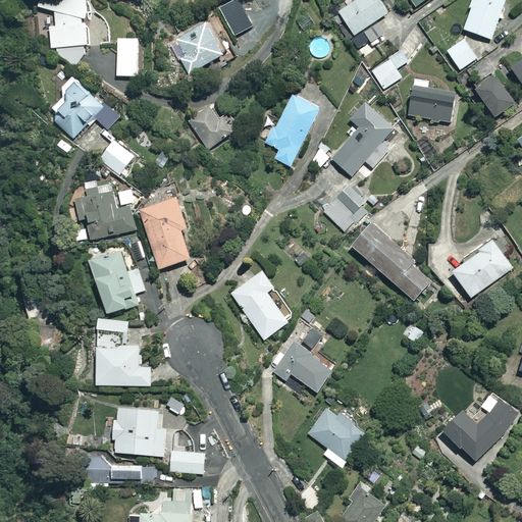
[(75,65),(89,52),(88,0),(39,0),(39,7),(54,12),(54,25),(49,25),(49,49),(56,48),(56,53),(75,65)]
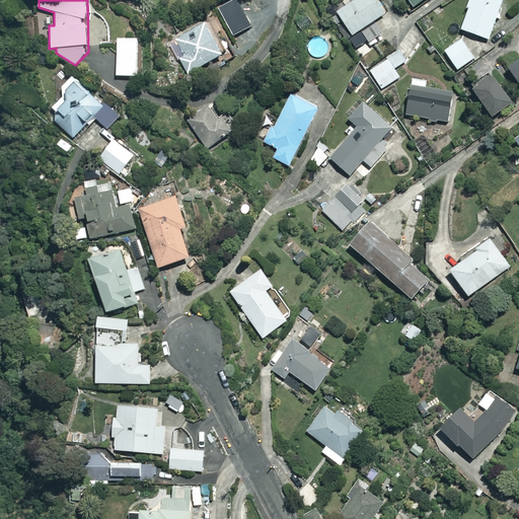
[(240,0),(239,0),(221,12),(241,46),(262,33),(240,0)]
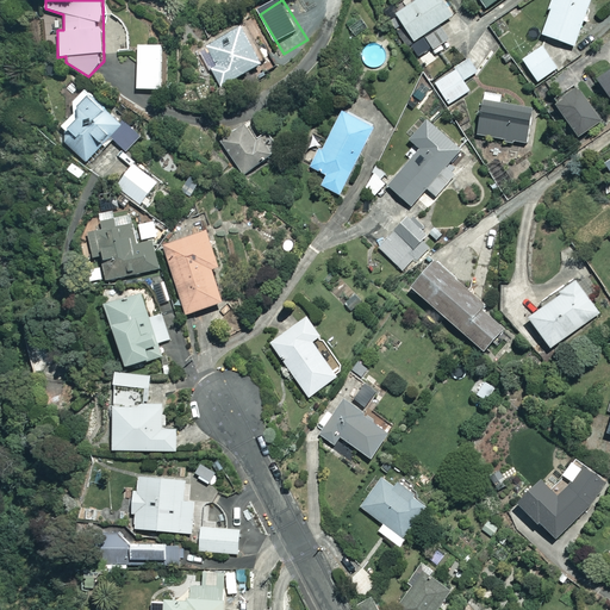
[(453,14),(443,0),(416,0),(397,13),(415,41),(424,35),(434,49),(446,42),(436,26),(453,14)]
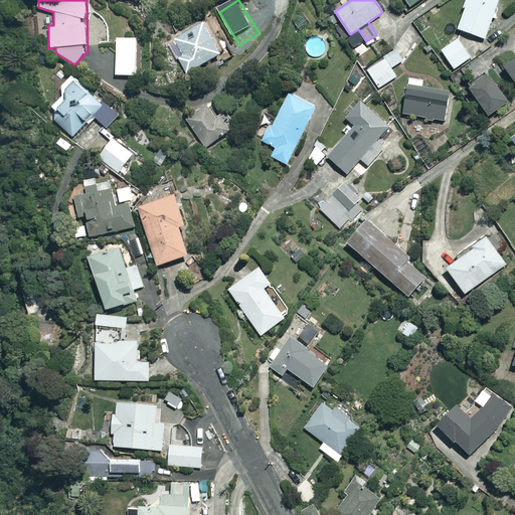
[(498,0),(467,0),(458,29),(485,38),(498,0)]
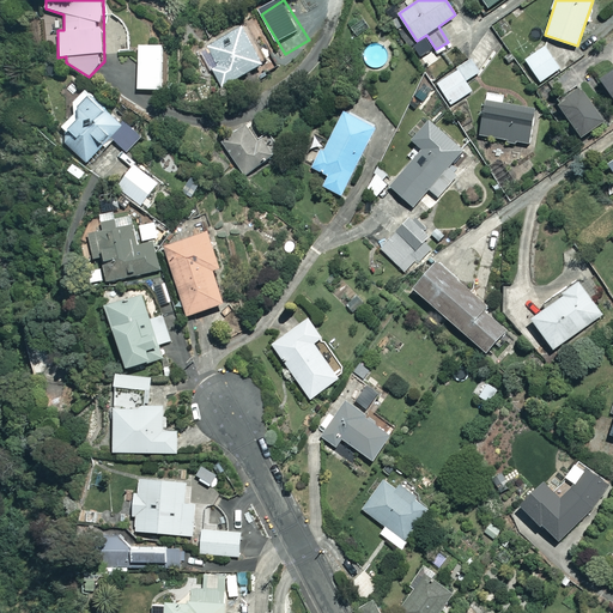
[(218,66),(212,70),(222,86),(267,62),(248,28),(208,49),(218,66)]
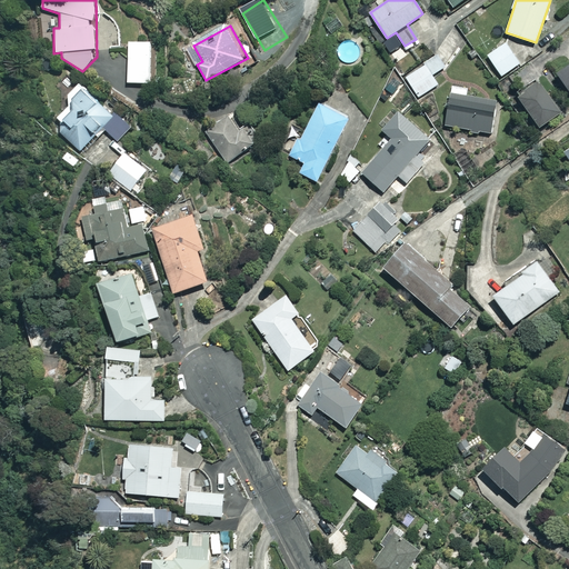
[(151,41),(129,41),(128,82),(150,83),(151,41)]
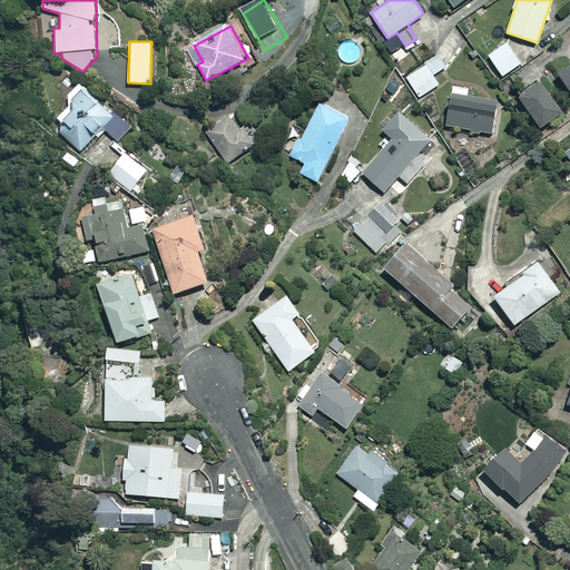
[(522,66),(505,42),(485,56),(502,80),(522,66)]
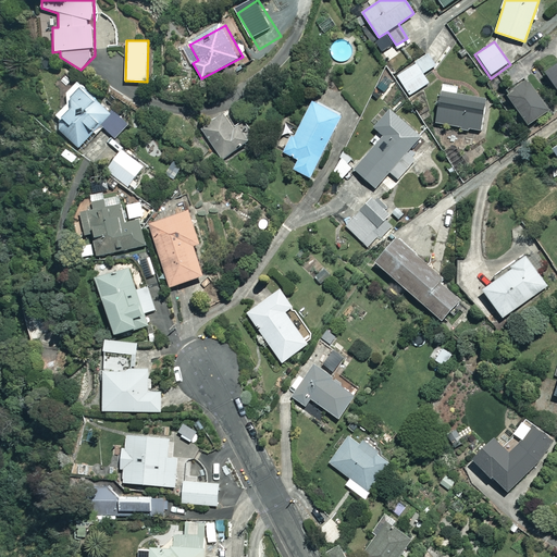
[(429,83),(417,63),(397,75),(410,95),(429,83)]
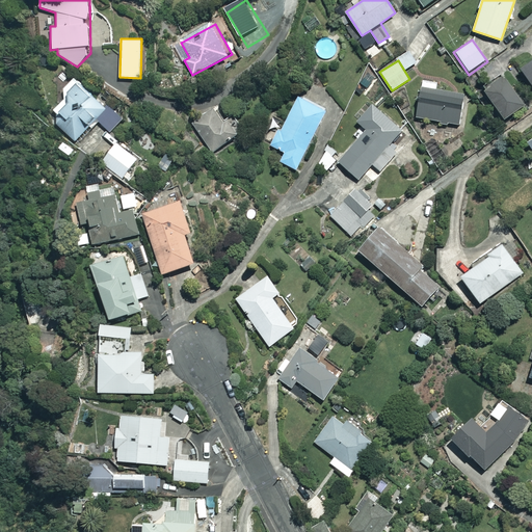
[(531,60),(521,69),(531,83),(531,60)]
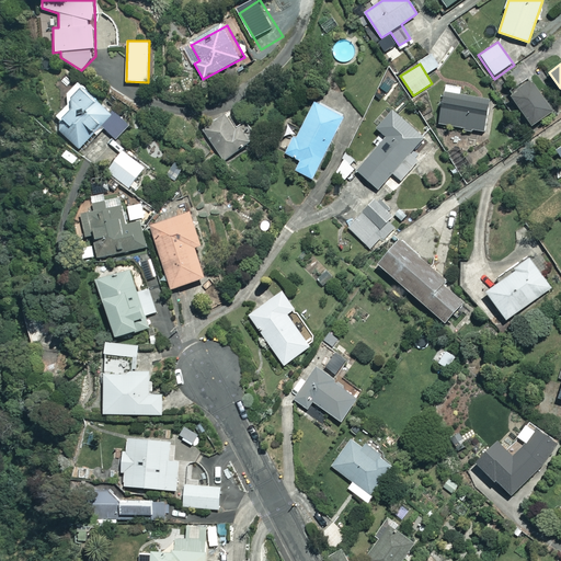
[(102,102),(78,80),(67,92),(68,102),(56,115),(64,122),(58,128),(79,148),(101,124),(116,139),(129,125),(103,100),(102,102)]
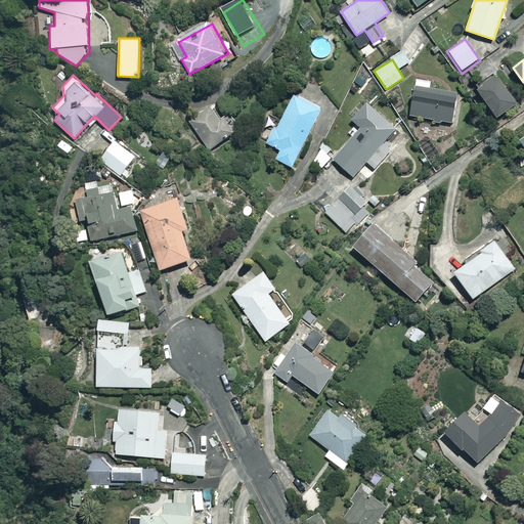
[(516,104),(496,76),(477,89),(497,118),(516,104)]
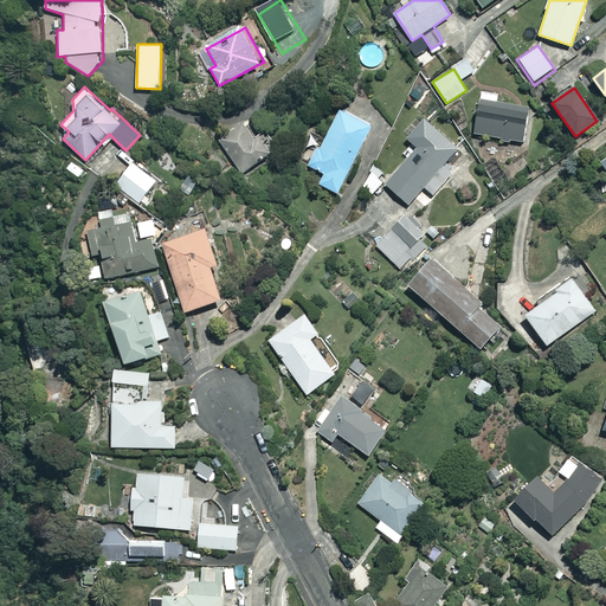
[(502,140),(510,141),(510,139),(523,140),(528,107),(479,100),(475,133),(482,134),(482,136),(489,137),(489,135),(502,137),(502,140)]
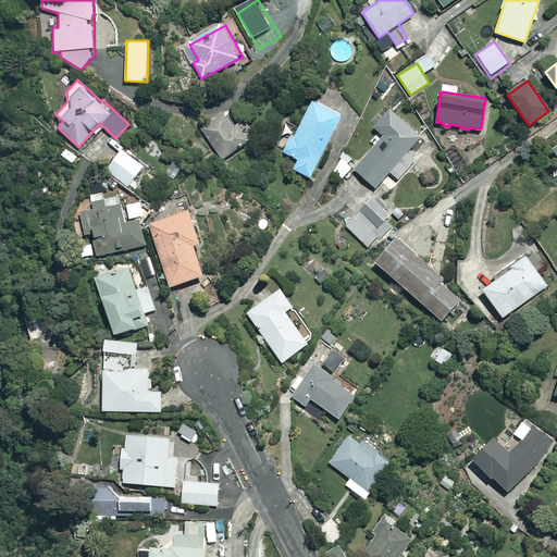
[(342,114),(312,100),(286,153),(298,159),(294,170),(310,177),(342,114)]
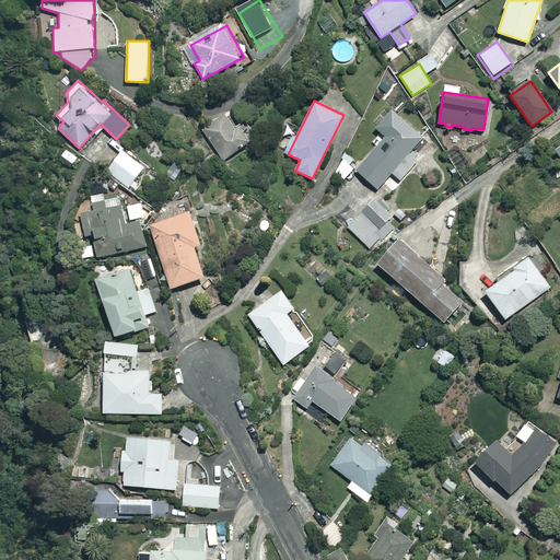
[(375,127),(385,136),(356,170),(377,189),(392,173),(399,179),(417,160),(409,153),(423,137),(392,109),(375,127)]
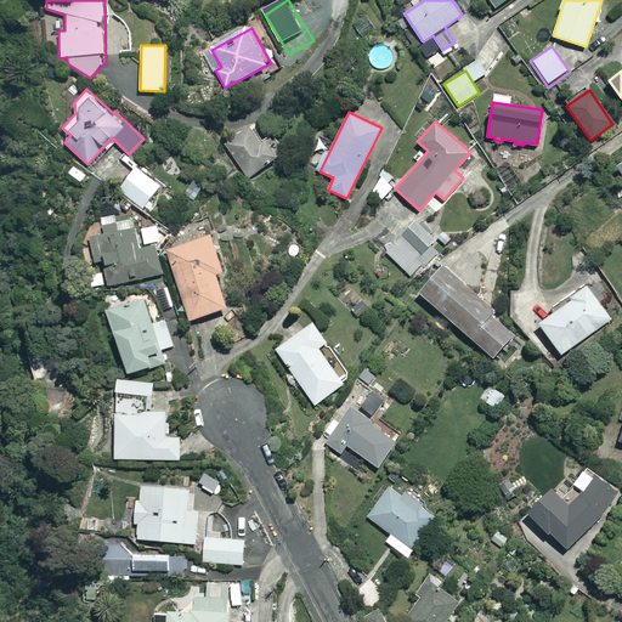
[(264,140),(254,125),(226,145),(248,177),(286,153),(272,134),(264,140)]
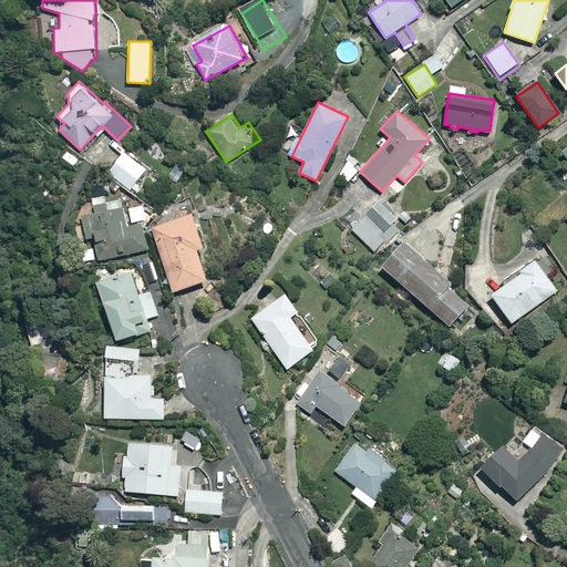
[(147,168),(123,152),(107,175),(131,192),(147,168)]
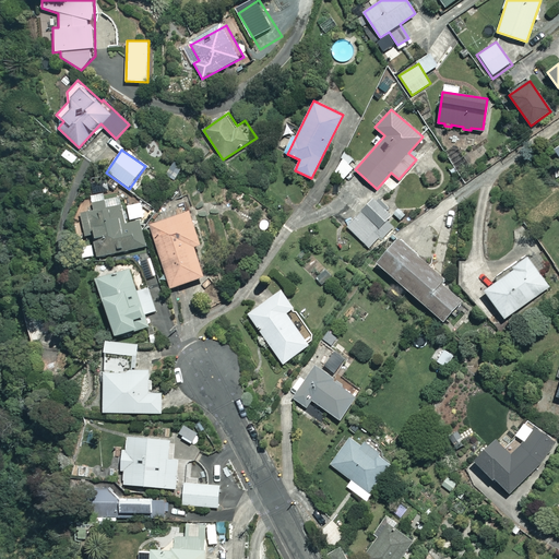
[(432,168),(424,177),(432,187),(442,179),(432,168)]
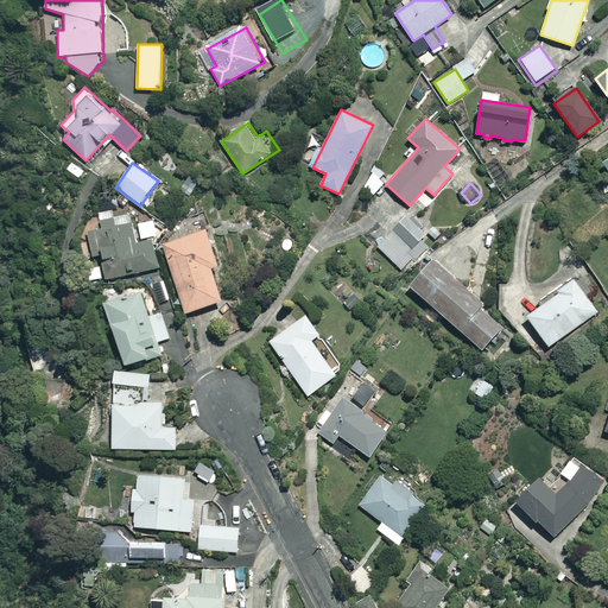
[(115,226),(113,219),(103,221),(105,229),(89,233),(94,257),(101,255),(107,279),(158,267),(152,240),(134,245),(130,223),(115,226)]
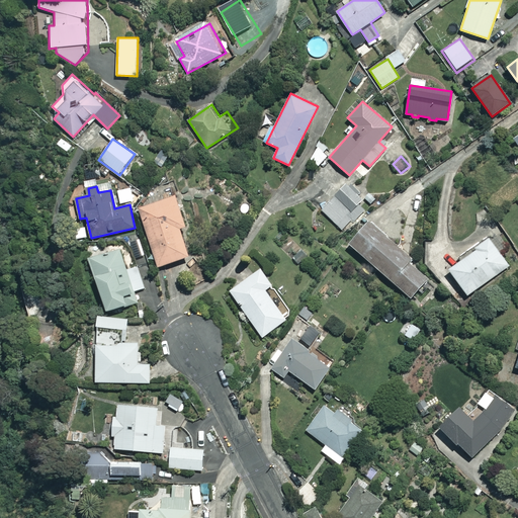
[(341,198),(357,213),(366,203),(351,188),(341,198)]
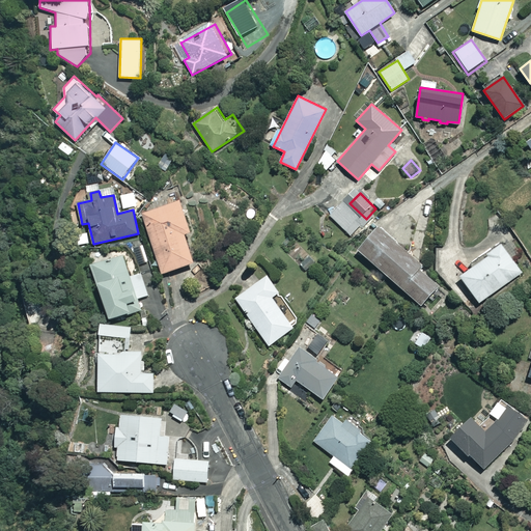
[(191,231),(180,200),(142,212),(162,273),(194,262),(185,233),(191,231)]
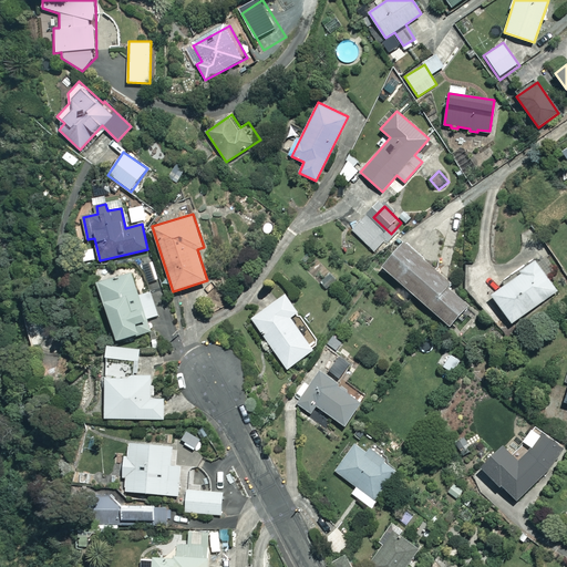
[(391,234),(373,217),(358,233),(375,249),(391,234)]
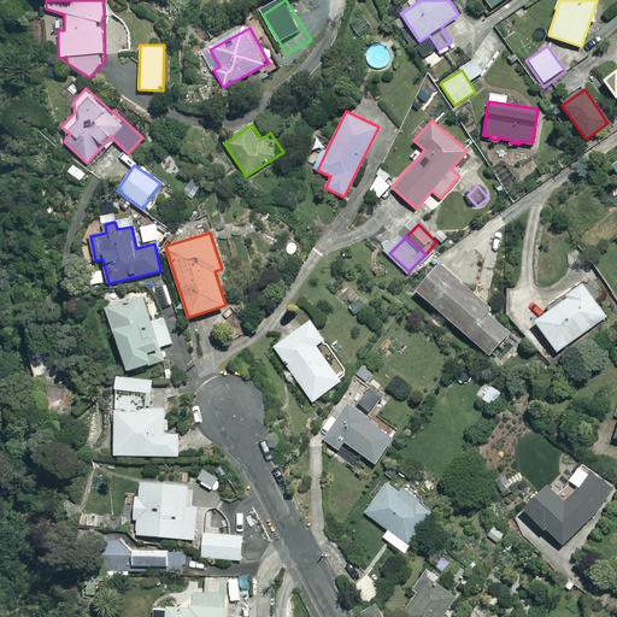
[(492,310),(440,263),(416,289),(489,354),(510,331),(488,313),(492,310)]
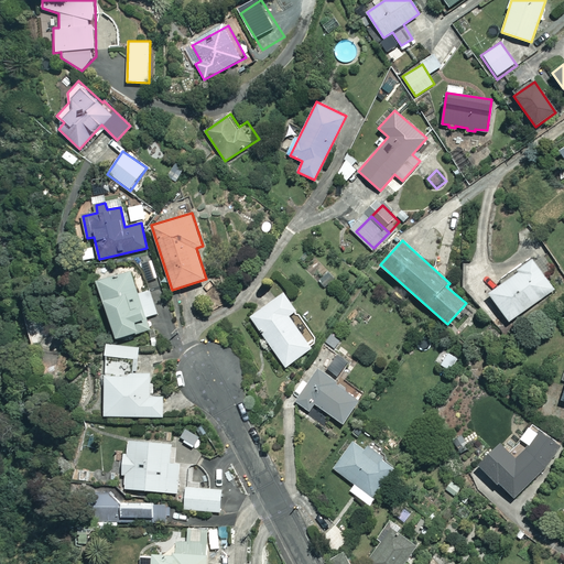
[(554,290),(534,261),(489,292),(509,322),(554,290)]
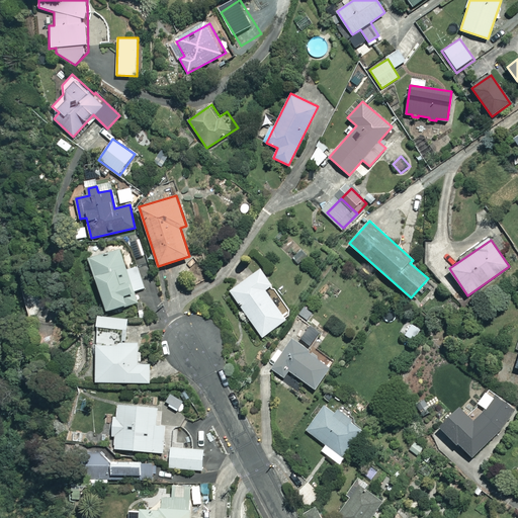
[(126,270),(119,248),(90,259),(108,311),(138,300),(134,291),(145,287),(138,266),(126,270)]
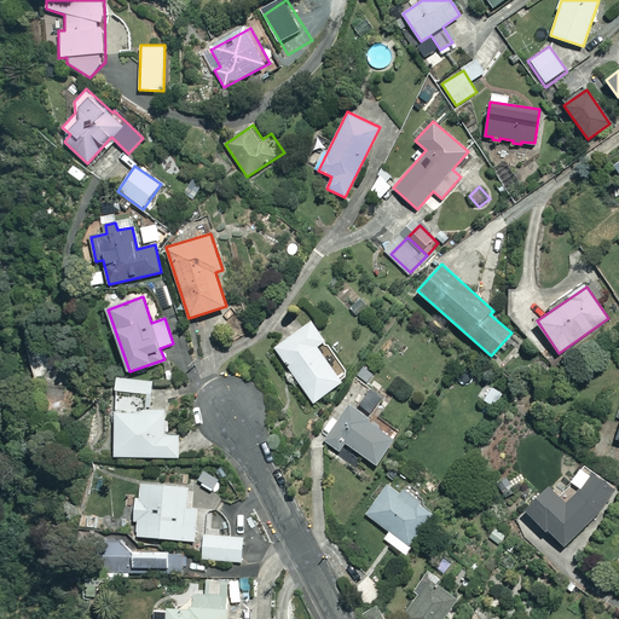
[(325,340),(312,320),(275,347),(313,403),(342,382),(317,346),(325,340)]
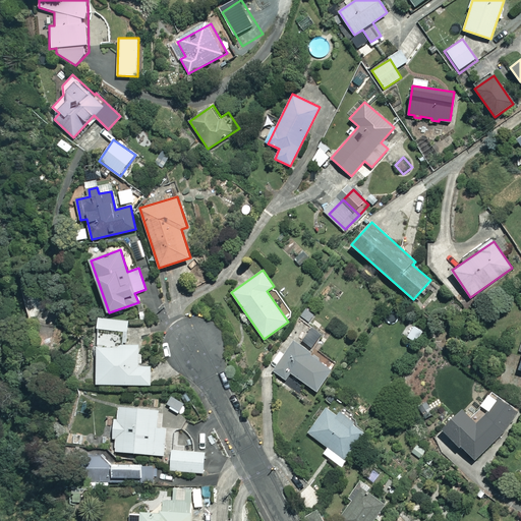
[(129,317),(96,317),(98,385),(152,384),(152,364),(140,364),(140,345),(129,345),(129,317)]
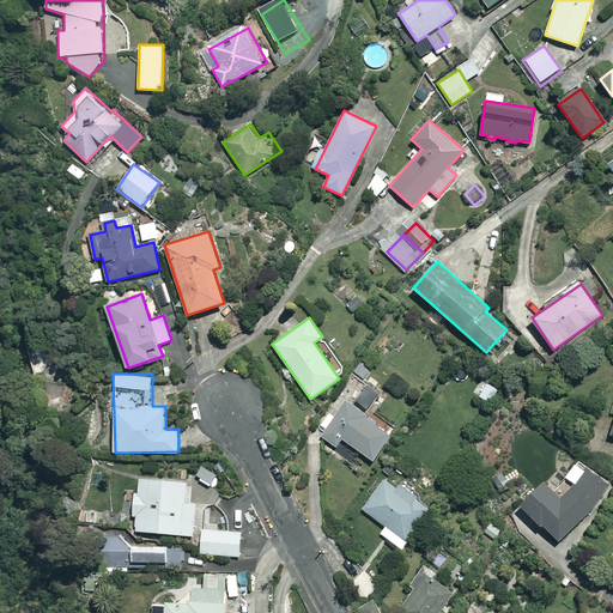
[(499,390),(489,383),(479,395),(490,404),(499,390)]
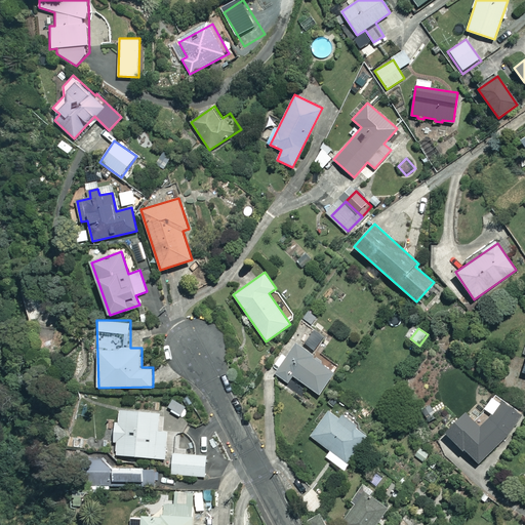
[(51,329),(34,331),(36,353),(53,352),(51,329)]
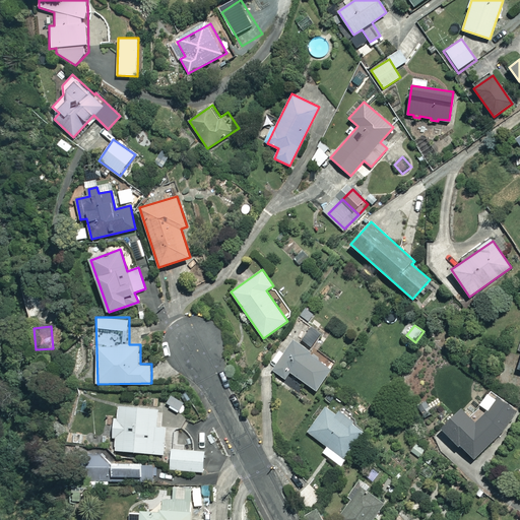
[(315,349),(297,336),(273,371),(285,379),(290,372),(316,390),(331,368),(311,354),(315,349)]
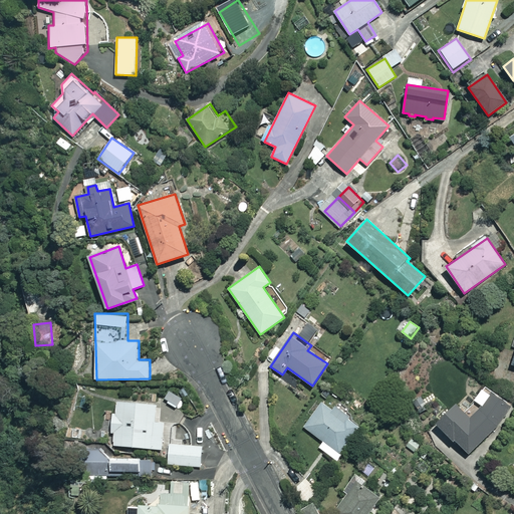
[(509,409),(493,393),(470,418),(455,404),(436,424),(467,453),(509,409)]
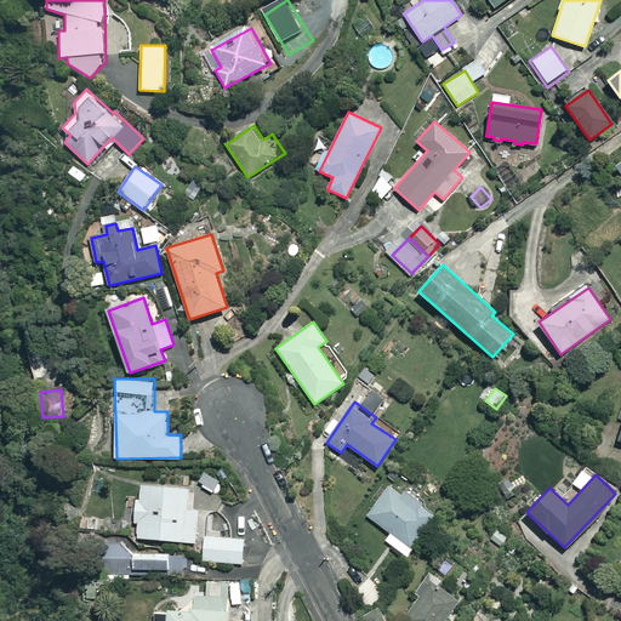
[(188,488),(142,484),(141,500),(136,500),(135,523),(140,523),(138,537),(194,542),(197,511),(186,511),(188,488)]
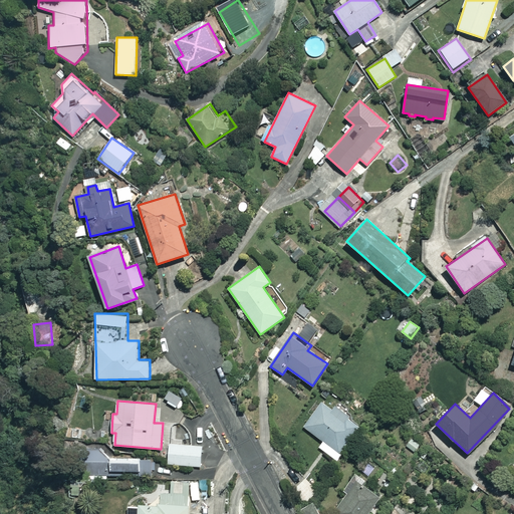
[(332,410),(322,403),(305,428),(323,441),(319,448),(335,459),(360,423),(335,406),(332,410)]
